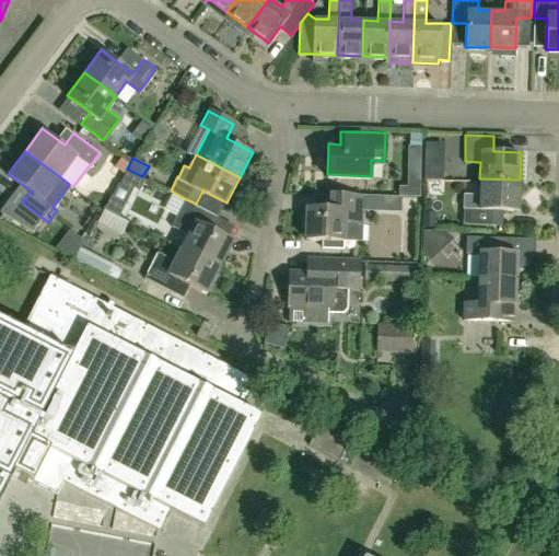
[(444,165),(439,159),(426,159),(424,177),(443,178),(444,165)]
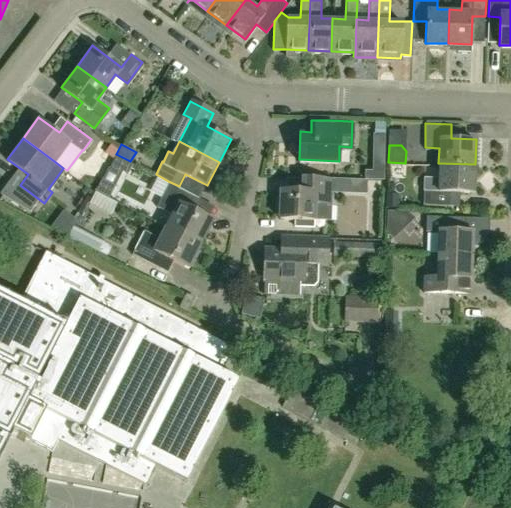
[(116,154),(110,164),(124,171),(130,161),(116,154)]
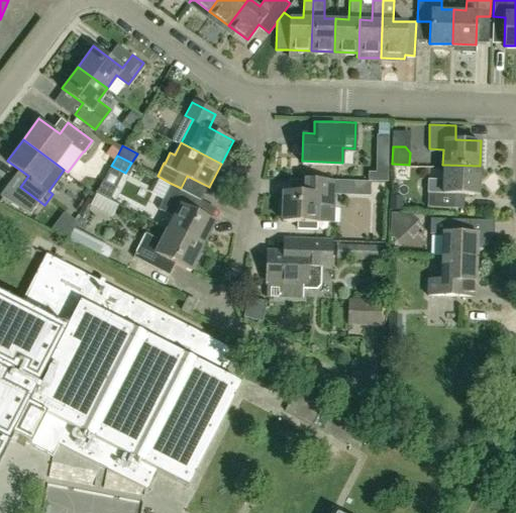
[(385,179),(386,163),(374,163),(373,179),(385,179)]
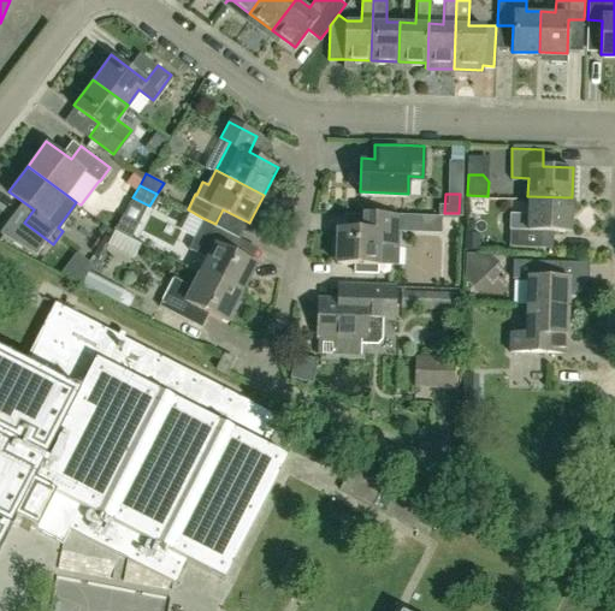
[(571,230),(572,197),(527,196),(527,227),(509,226),(509,244),(539,244),(540,229),(571,230)]
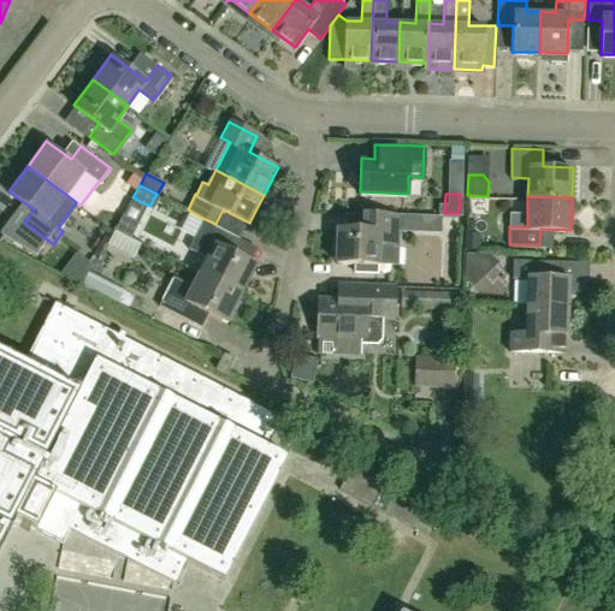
[(372,211),(361,211),(361,227),(336,227),(335,261),(354,262),(354,270),(376,271),(376,264),(377,264),(378,243),(397,243),(398,212),(372,211)]
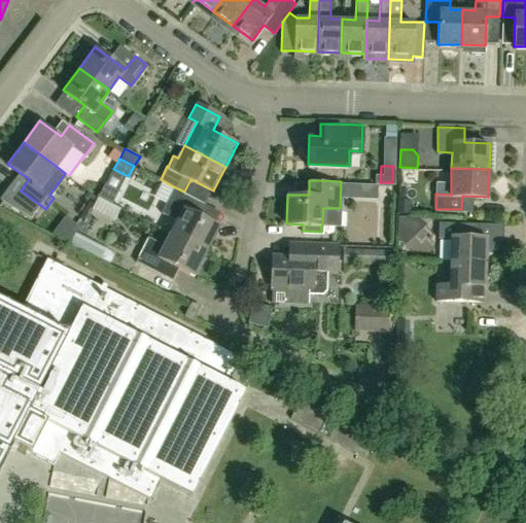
[(357,194),(376,195),(376,182),(357,182),(357,194)]
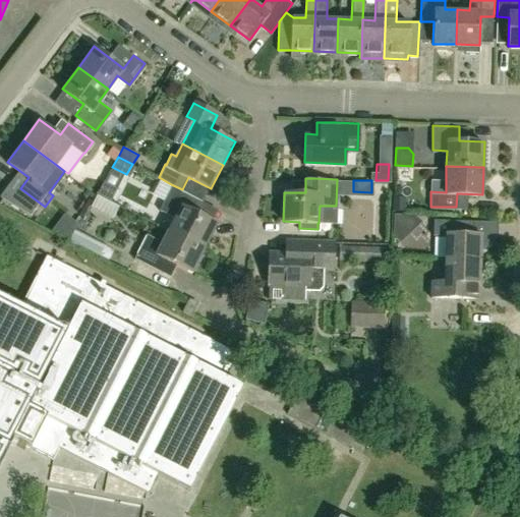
[(169,228),(204,246),(216,222),(190,209),(196,197),(182,189),(171,184),(159,208),(175,216),(169,228)]
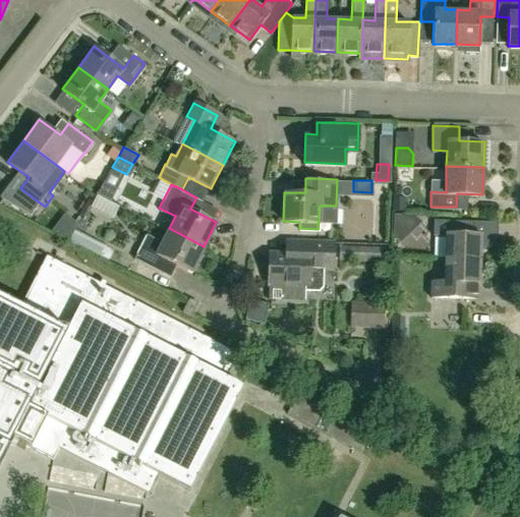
[(108,197),(97,191),(91,205),(101,210),(108,197)]
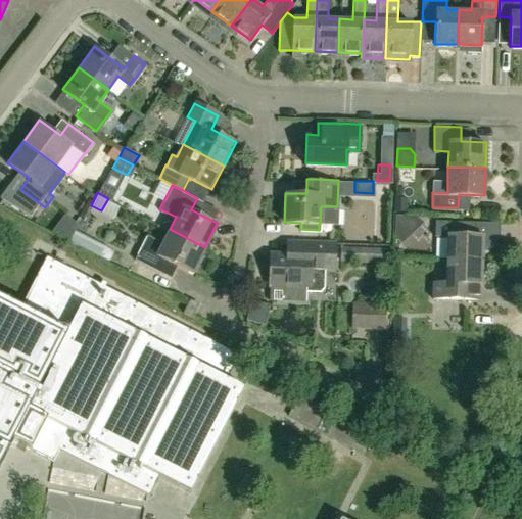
[(394,197),(393,211),(404,211),(405,197),(394,197)]
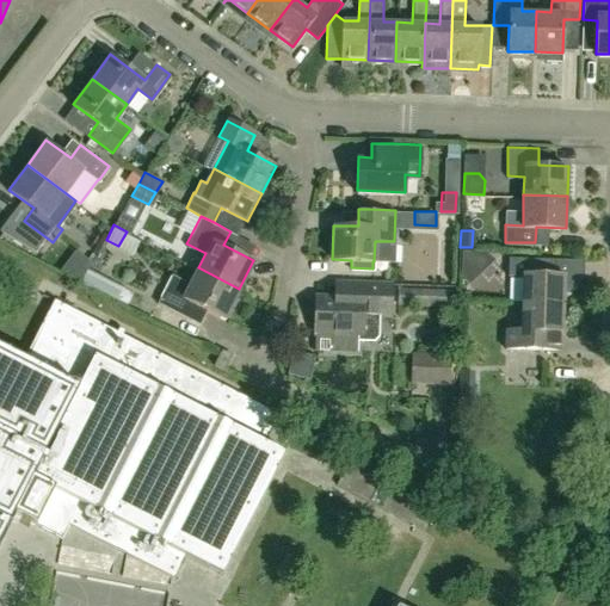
[(558,248),(579,249),(579,233),(558,232),(558,248)]
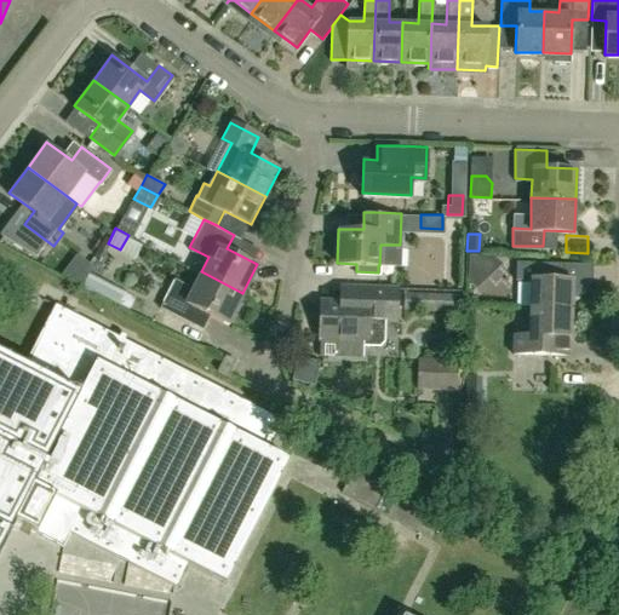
[(465,280),(474,288),(500,263),(489,251),(479,251),(466,251),(465,280)]
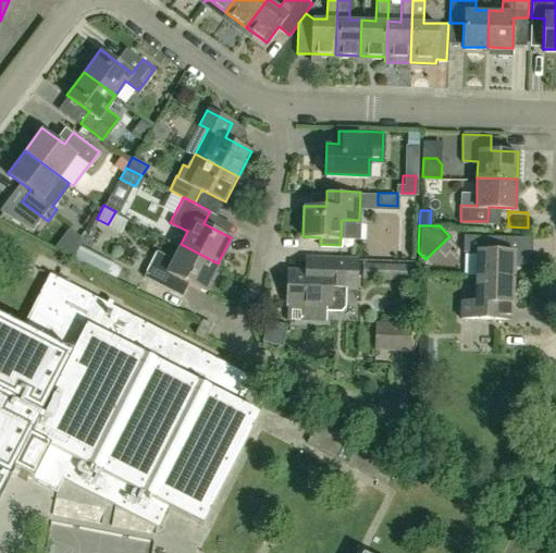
[(477,250),(476,274),(514,275),(515,250),(506,249),(506,235),(477,234),(465,234),(464,250),(477,250)]
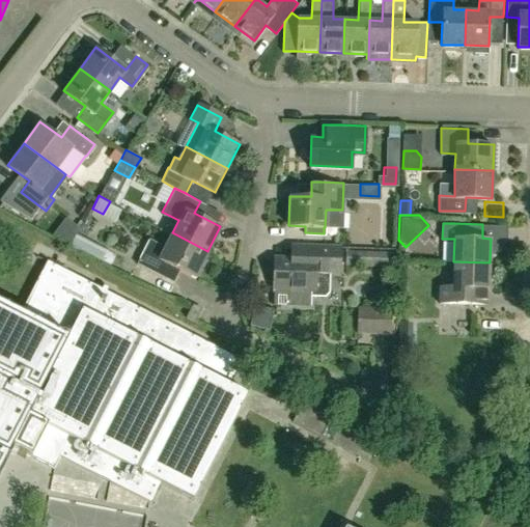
[(72,244),(102,259),(108,247),(78,232),(72,244)]
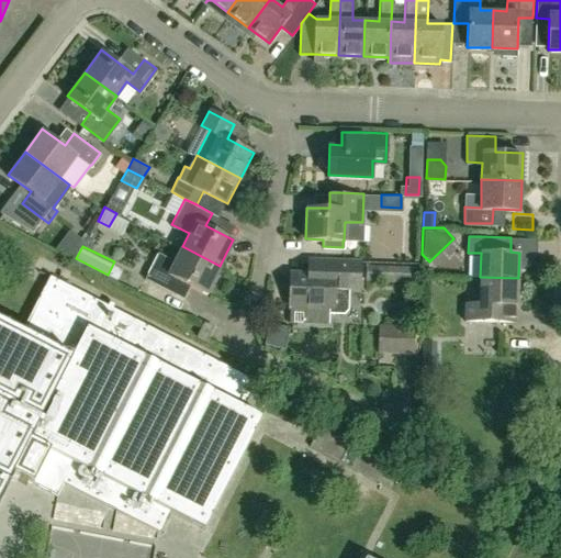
[(205,292),(220,266),(182,246),(175,260),(157,250),(144,277),(171,291),(178,278),(205,292)]
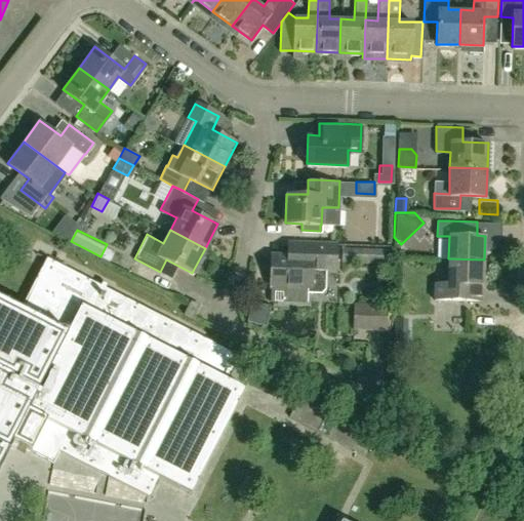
[(272,252),(271,298),(307,299),(307,287),(309,287),(309,291),(322,291),(326,287),(326,270),(335,270),(335,242),(289,241),(289,253),(272,252)]
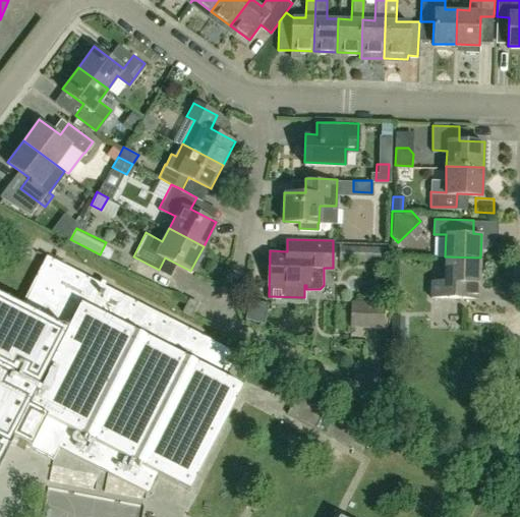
[(341,243),(340,259),(365,260),(366,245),(341,243)]
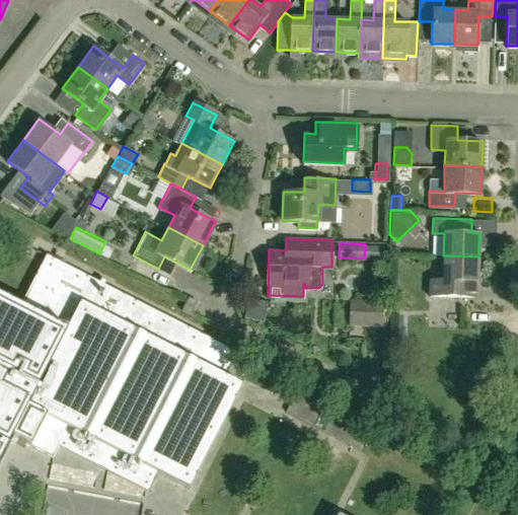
[(224,374),(236,350),(47,251),(19,305),(0,295),(0,461),(12,437),(14,436),(54,455),(60,444),(146,489),(157,469),(190,487),(242,383),(224,374)]
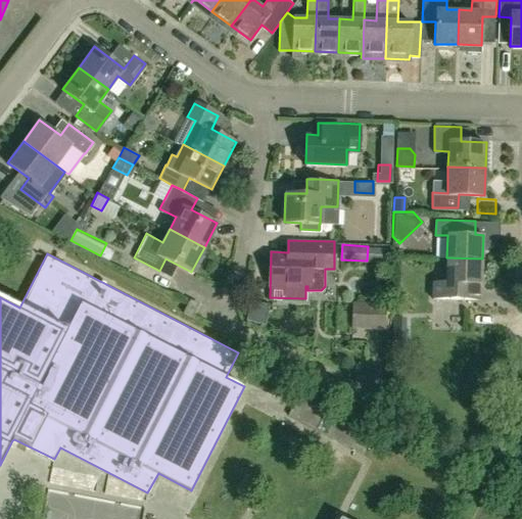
[(482,258),(446,257),(445,281),(433,281),(432,296),(473,298),(474,283),(481,284),(482,258)]
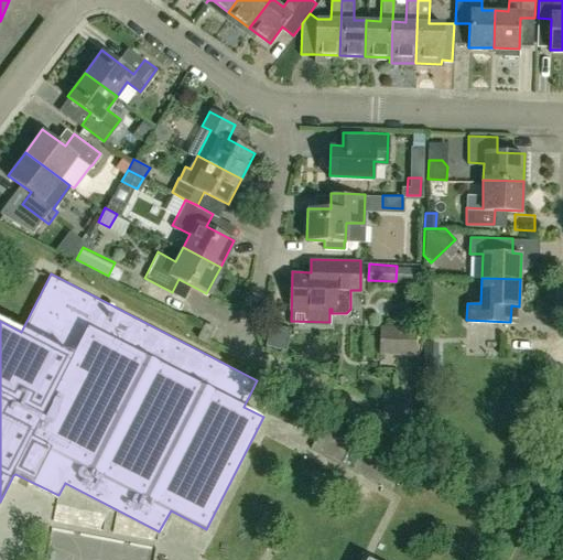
[(207,340),(215,325),(205,320),(197,334),(207,340)]
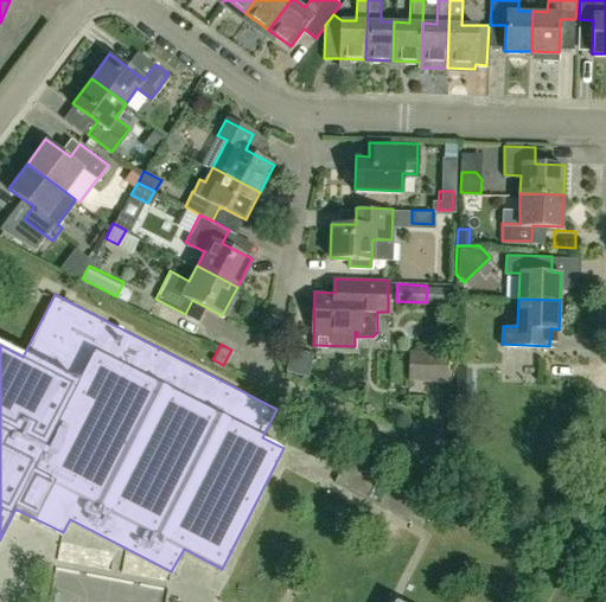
[(447,377),(448,351),(408,350),(407,376),(447,377)]
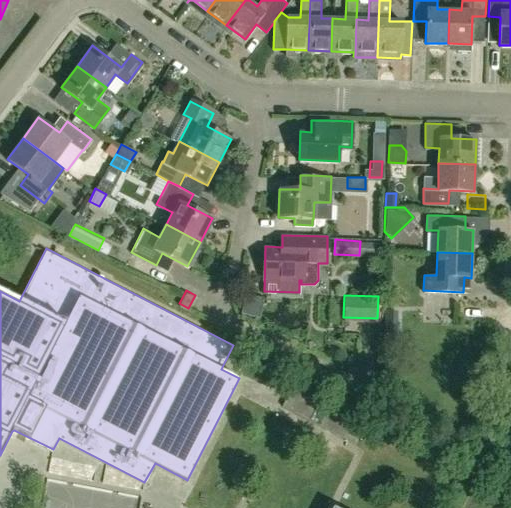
[(365,424),(292,386),(283,404),(355,442),(365,424)]
